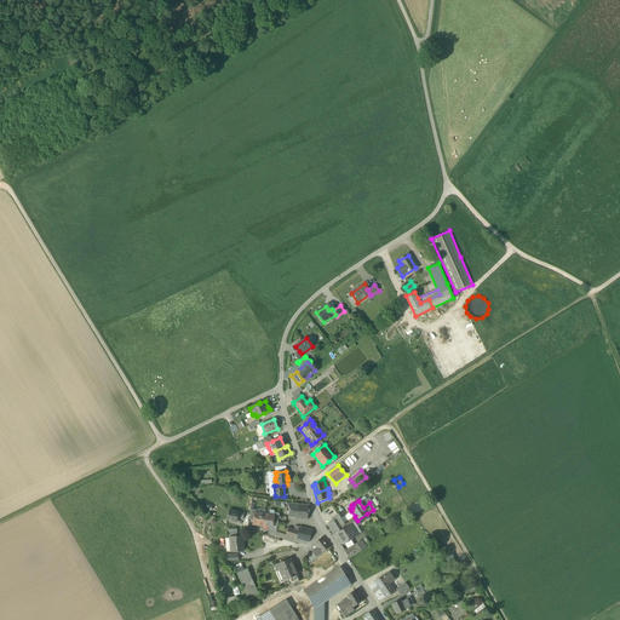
[(288,517),(298,517),(298,504),(290,504),(287,504),(286,510),(288,510),(288,517)]
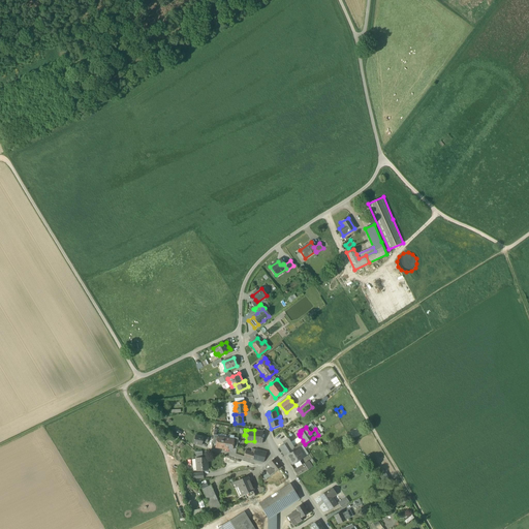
[(262,431),(254,430),(254,441),(253,442),(261,443),(262,431)]
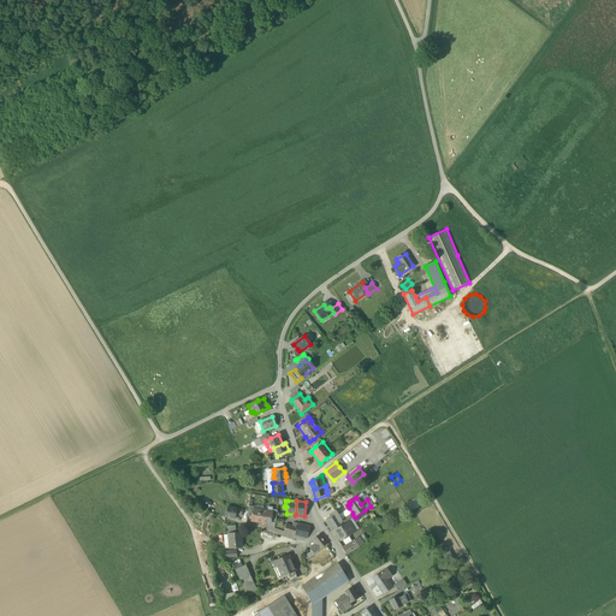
[(225,516),(235,519),(236,514),(242,515),(243,510),(227,507),(225,516)]
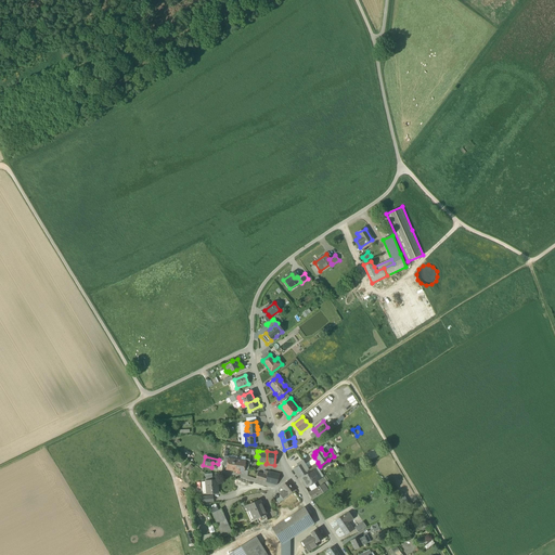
[(305,464),(308,468),(318,463),(318,462),(314,457),(305,464)]
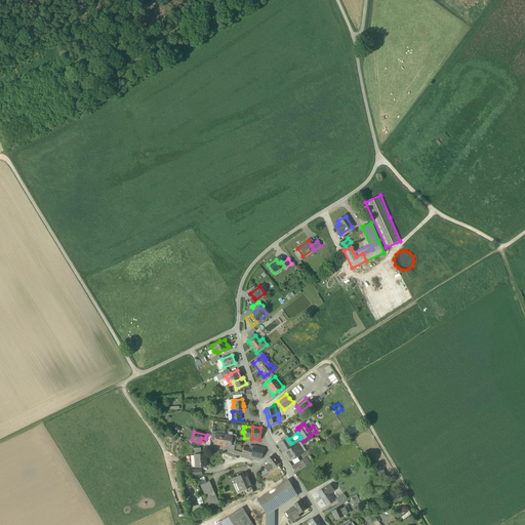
[(214,444),(223,445),(224,435),(216,434),(215,434),(214,441),(214,444)]
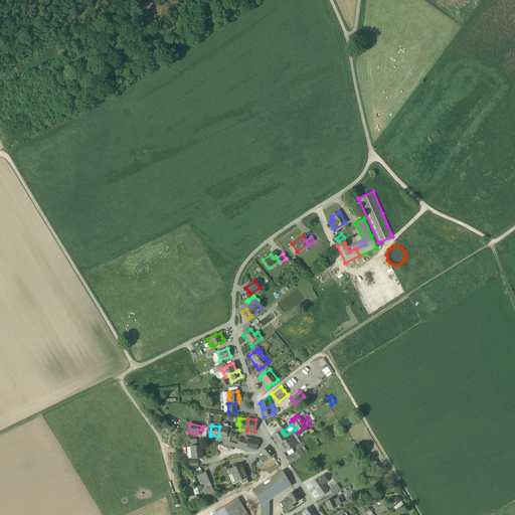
[(227,428),(219,426),(218,437),(226,438),(226,435),(227,428)]
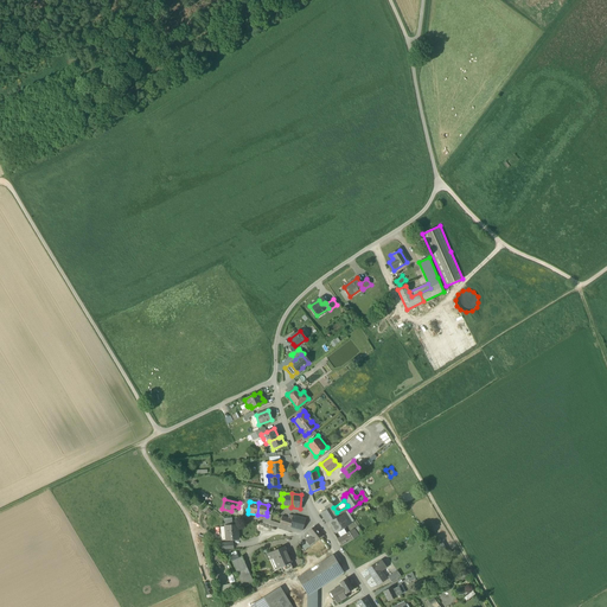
[(347,511),(350,515),(362,506),(359,504),(347,511)]
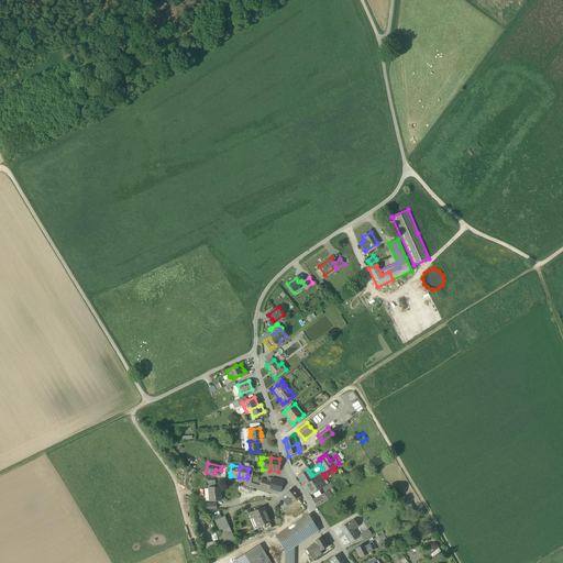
[(304,485),(306,484),(315,479),(312,475),(309,471),(309,470),(304,473),(298,476),(304,485)]
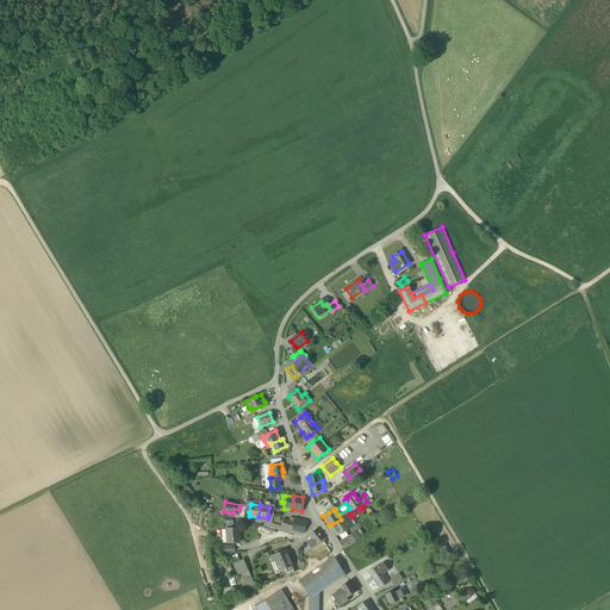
[(338,515),(341,520),(342,518),(344,517),(352,512),(349,509),(338,515)]
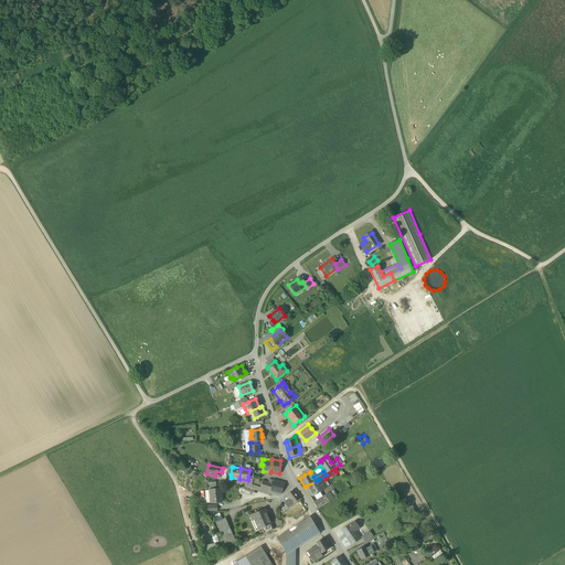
[(260,488),(270,491),(273,480),(269,479),(268,482),(263,481),(260,488)]
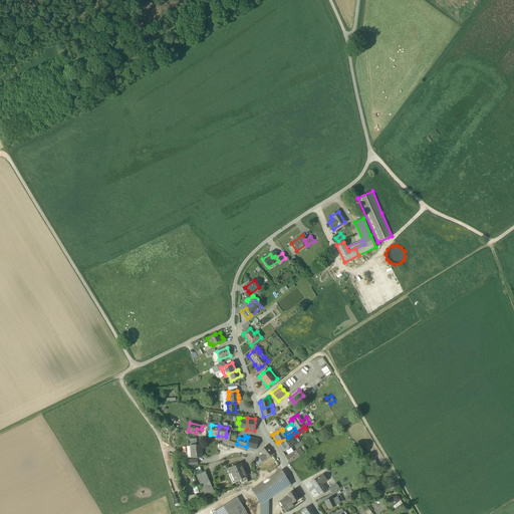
[(288,437),(287,438),(279,442),(282,446),(281,447),(282,448),(283,448),(284,448),(285,450),(286,449),(291,447),(295,444),(290,436),(288,437)]
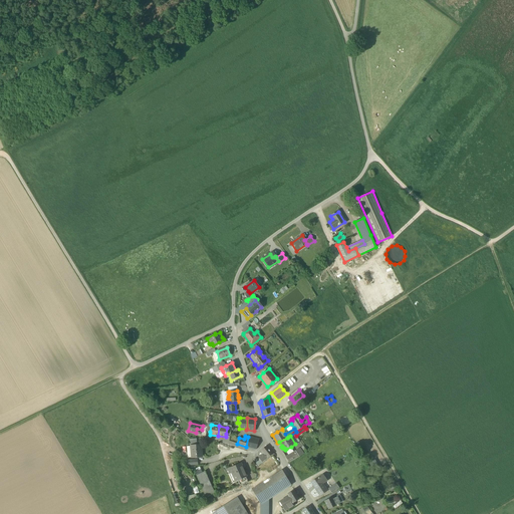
[(246,447),(256,450),(259,440),(248,437),(246,447)]
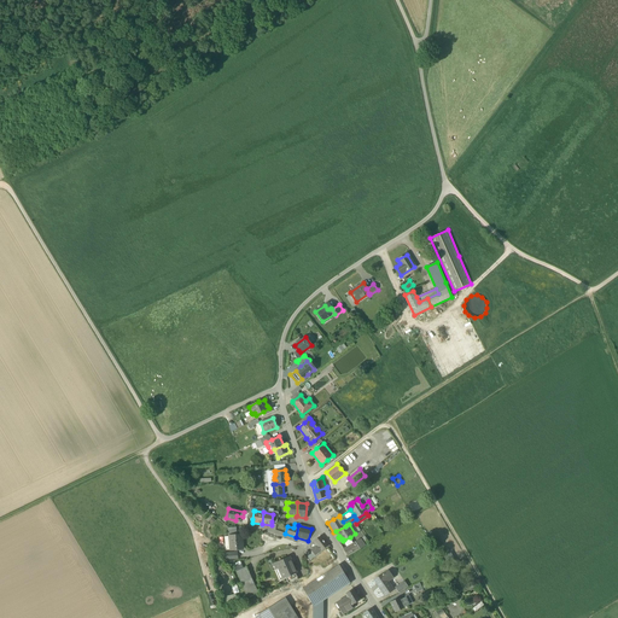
[(229,536),(229,546),(231,549),(231,551),(243,549),(243,543),(242,543),(240,535),(229,536)]
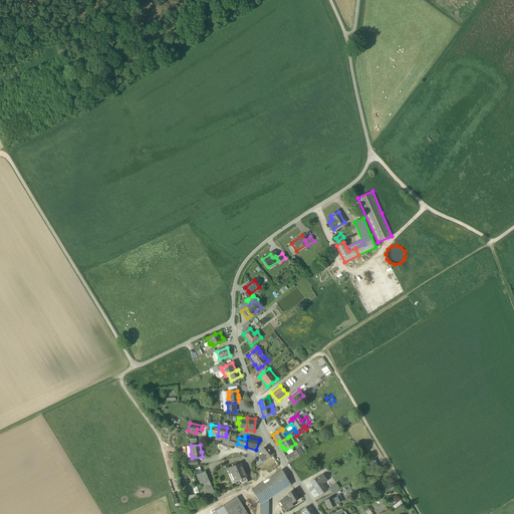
[(261,450),(264,454),(267,458),(272,454),(266,446),(261,450)]
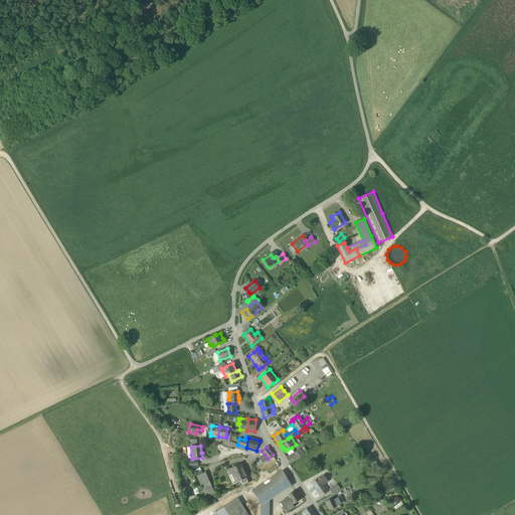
[(300,449),(304,455),(308,453),(305,447),(300,449)]
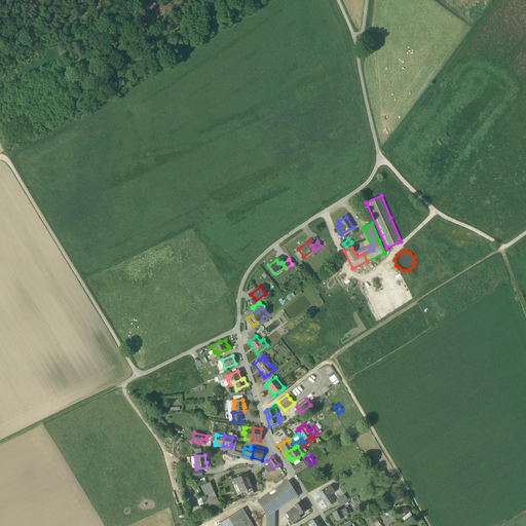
[(301,461),(296,464),(300,471),(310,464),(306,458),(301,461)]
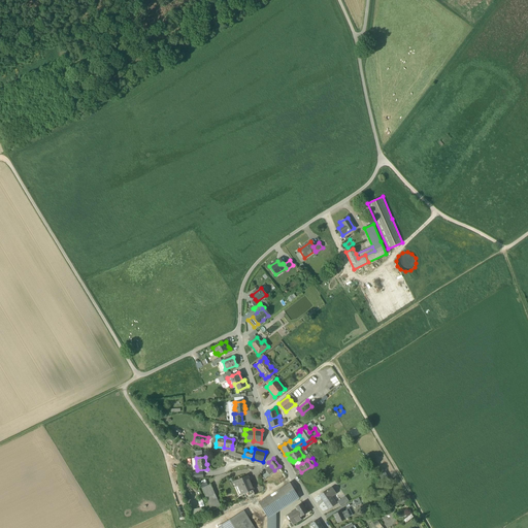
[(269,474),(274,470),(271,466),(265,470),(269,474)]
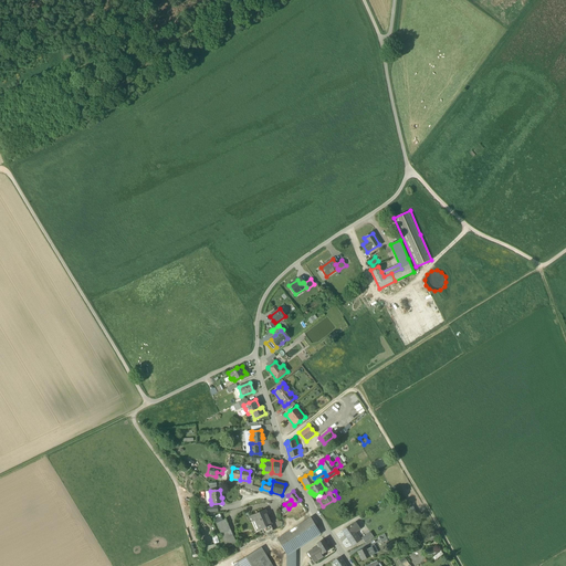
[(253,515),(260,530),(262,528),(270,525),(271,524),(265,511),(253,515)]
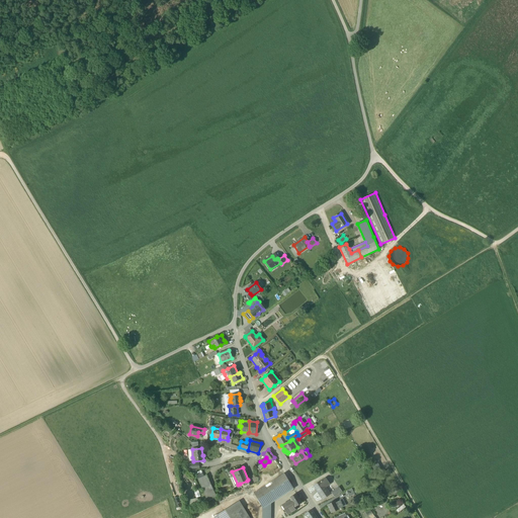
[(254,494),(261,507),(262,506),(268,502),(275,498),(285,491),(286,493),(293,489),(287,479),(284,473),(254,494)]
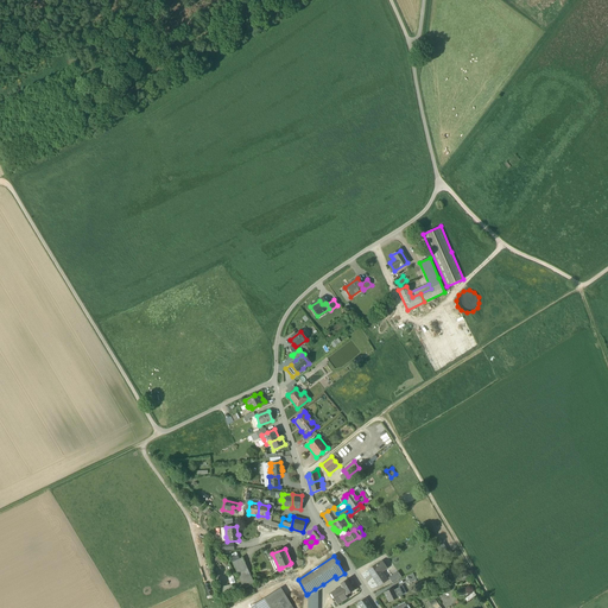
[(242,557),(239,559),(233,562),(244,587),(254,583),(242,557)]
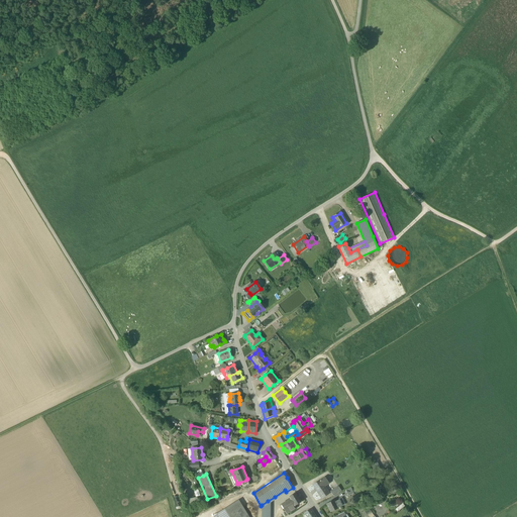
[(317,491),(322,498),(324,497),(328,494),(322,486),(328,482),(324,478),(313,485),(317,491)]
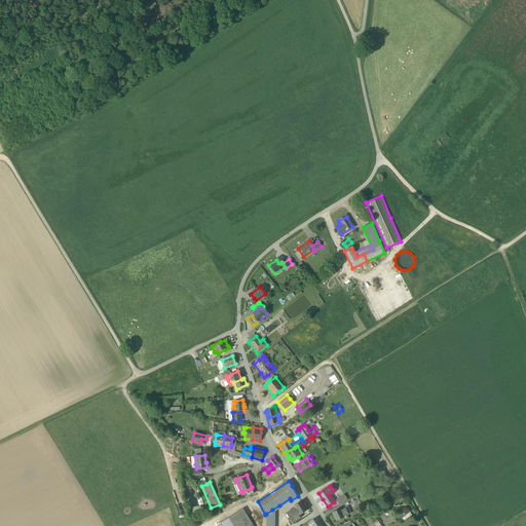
[(243,491),(246,496),(248,496),(253,493),(251,488),(243,491)]
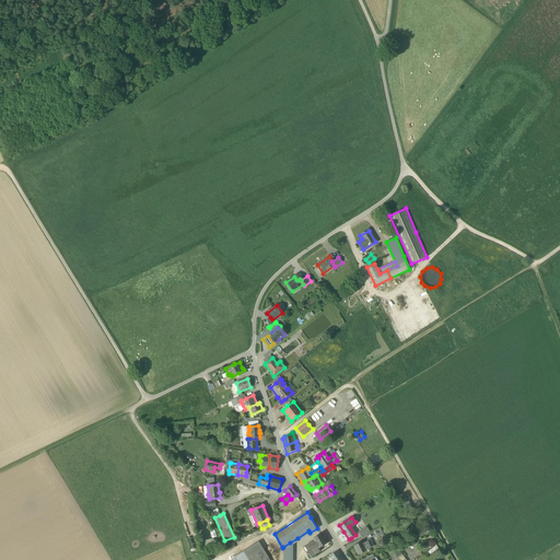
[(351,538),(353,540),(361,537),(369,533),(365,527),(358,533),(356,535),(351,538)]
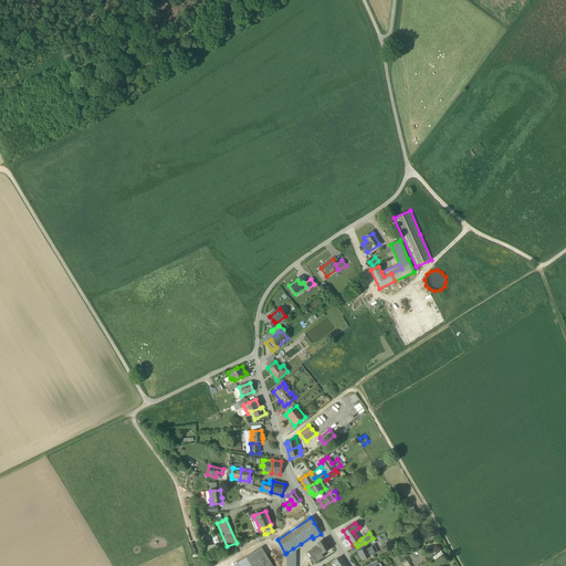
[(378,537),(381,544),(388,541),(385,534),(378,537)]
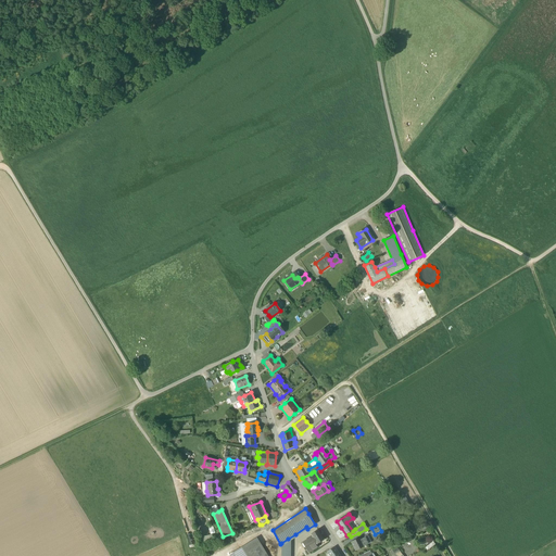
[(312,536),(316,544),(317,544),(324,540),(318,530),(311,534),(312,536)]
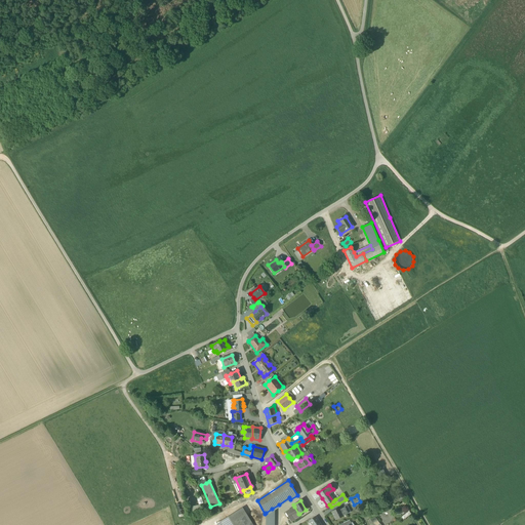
[(286,513),(291,521),(300,516),(299,514),(298,514),(294,507),(286,513)]
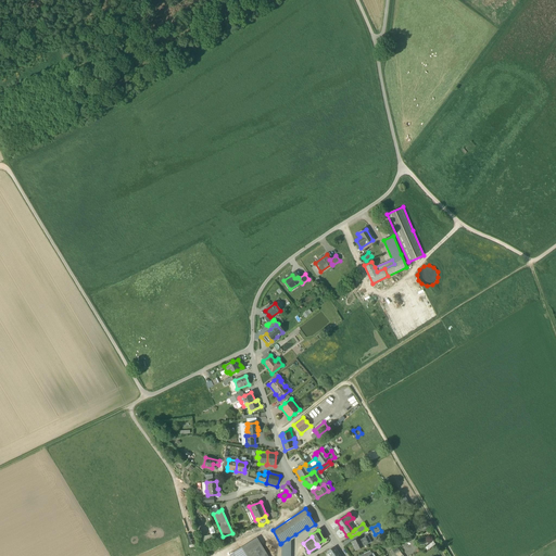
[(242,546),(248,555),(267,555),(256,538),(242,546)]
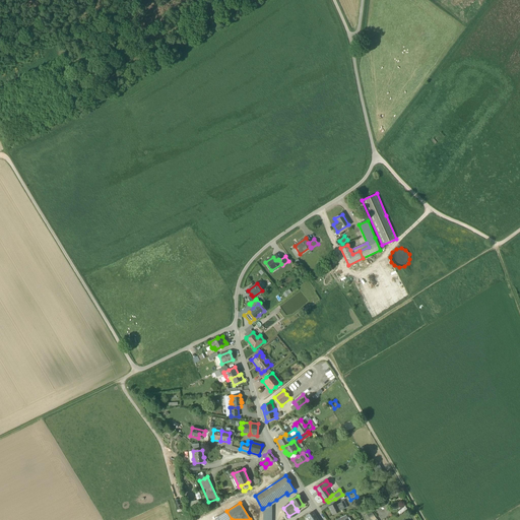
[(329,507),(332,514),(344,509),(341,503),(337,505),(336,504),(329,507)]
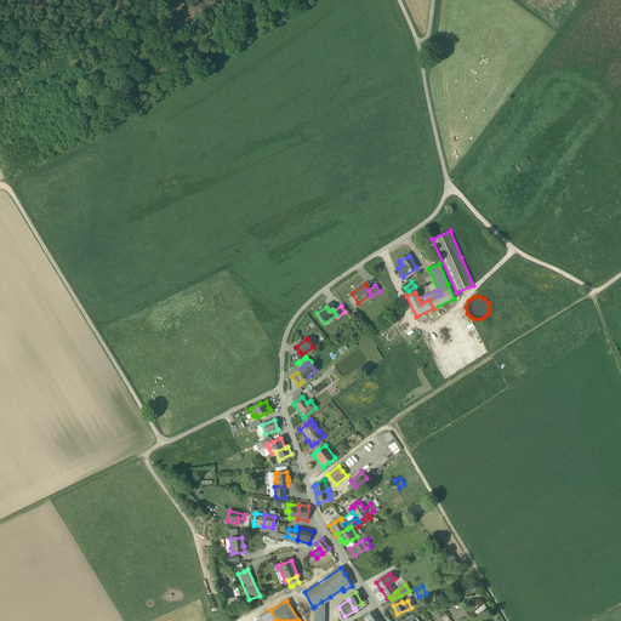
[(262,620),(277,620),(271,610),(261,617),(262,620)]
